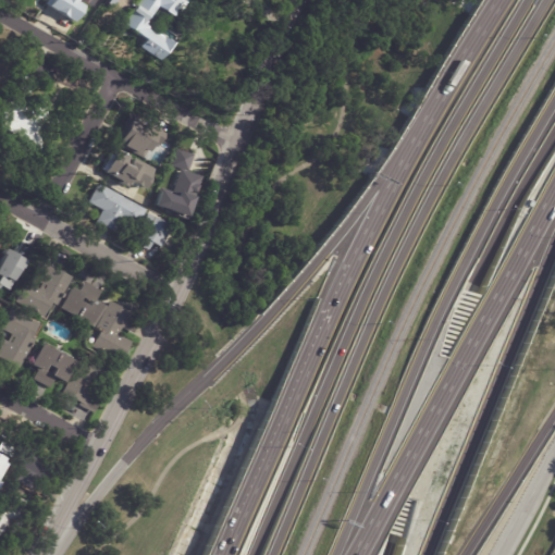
[(75,19),(84,0),(51,0),(49,5),(75,19)]
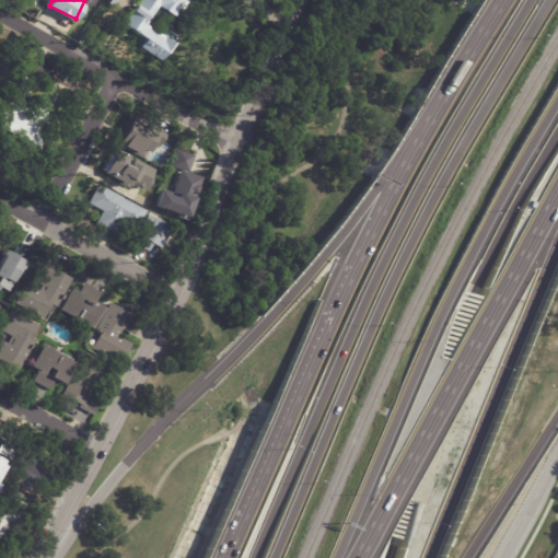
[(187,0),(174,18),(160,7),(153,18),(151,16),(148,21),(150,22),(149,24),(175,44),(162,61),(142,47),(147,41),(125,25),(135,13),(134,12),(139,6),(143,0),(187,0)]
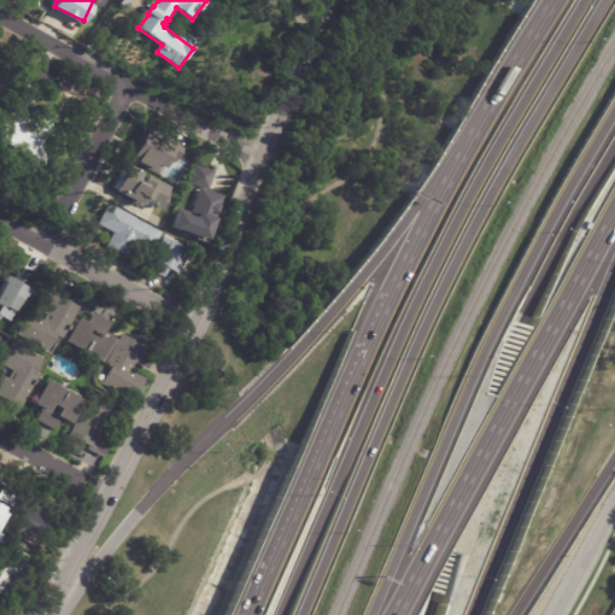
[(42,89),(35,103),(22,95),(30,82),(42,89)]
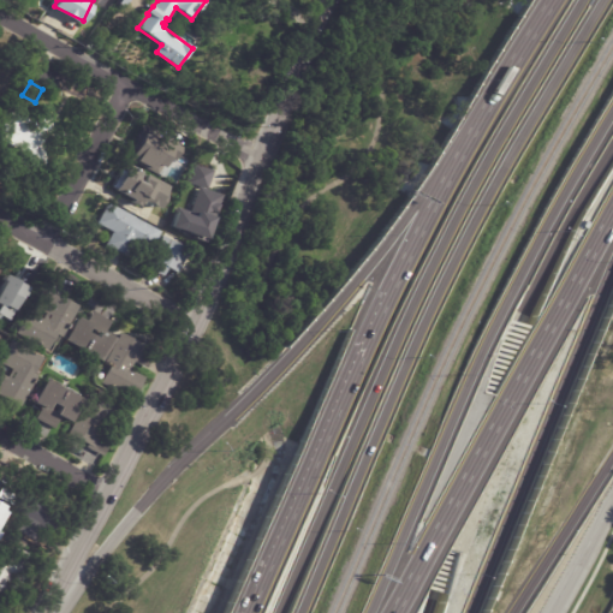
[(53,130),(47,131),(47,165),(22,166),(22,146),(18,146),(0,136),(0,134),(13,111),(24,117),(53,115),(53,130)]
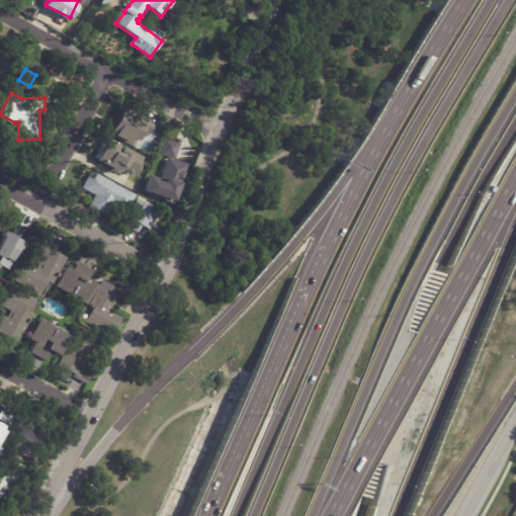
[(110,135),(141,147),(153,118),(121,105),(110,135)]
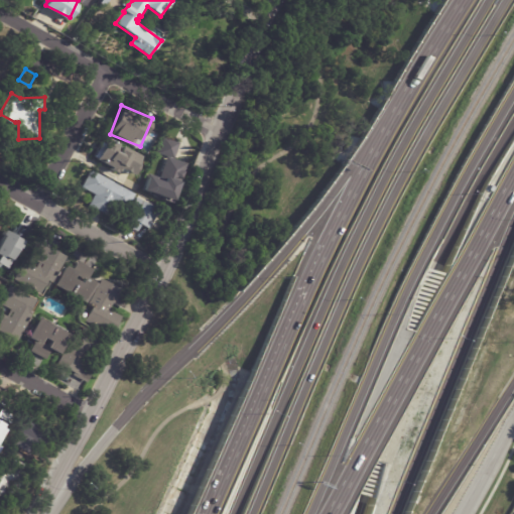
[(97,155),(131,175),(142,155),(108,136),(97,155)]
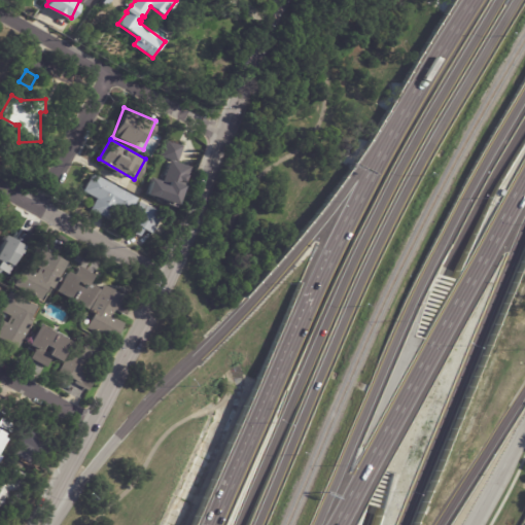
[(164,154),(179,160),(184,144),(169,139),(164,154)]
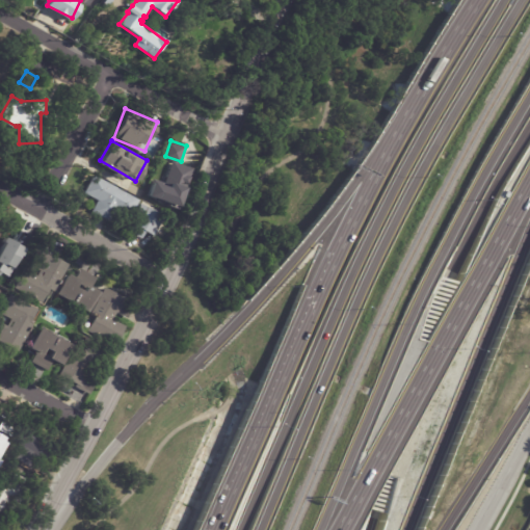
[(149,195),(180,206),(192,166),(171,159),(164,184),(153,181),(149,195)]
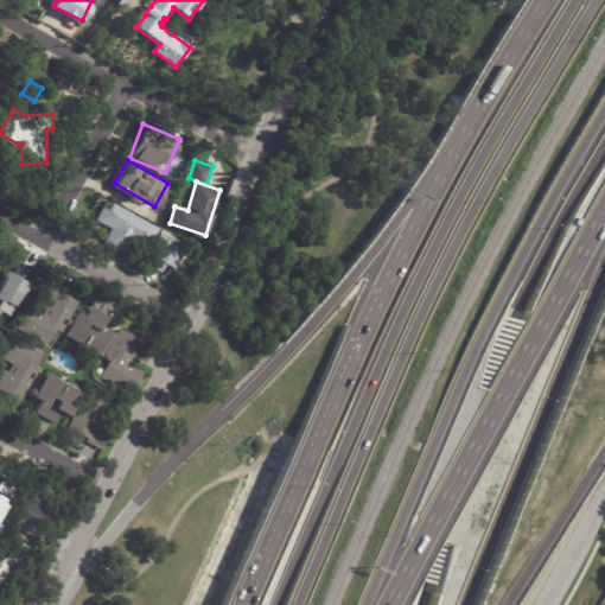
[(106,241),(113,227),(97,218),(108,198),(159,227),(148,247),(133,239),(126,252),(106,241)]
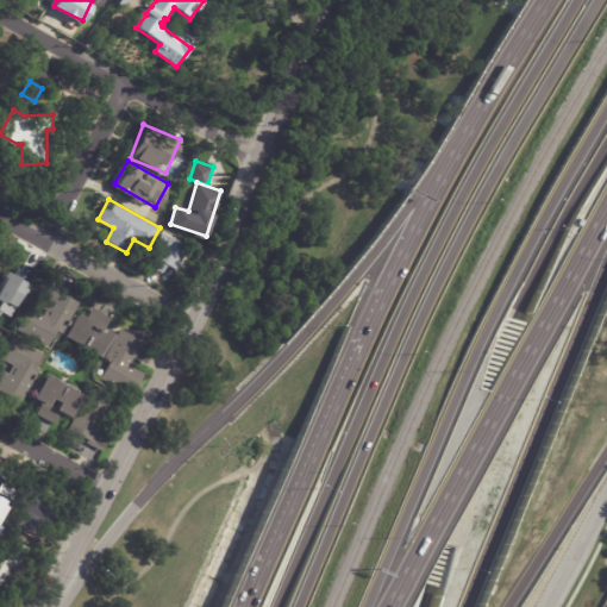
[(177,269),(168,263),(163,273),(146,263),(163,232),(189,246),(177,269)]
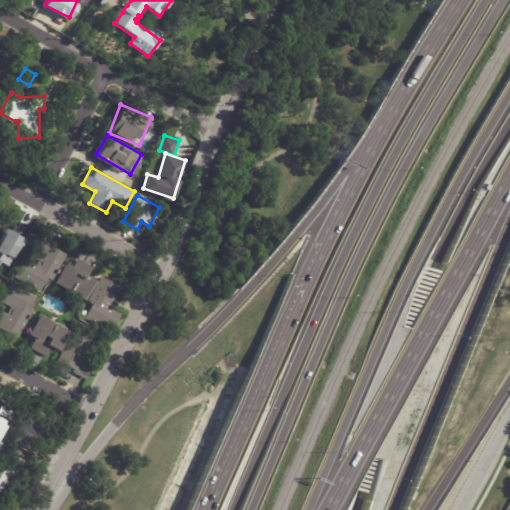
[(45,225),(54,231),(48,242),(68,253),(49,285),(45,283),(41,290),(16,275),(26,258),(37,264),(40,259),(29,253),(45,225)]
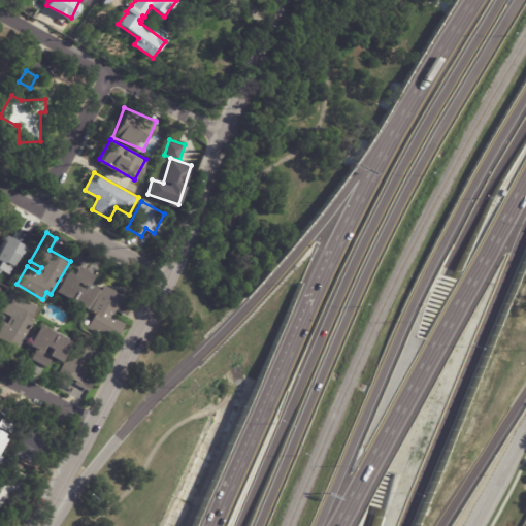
[(24,251),(13,271),(0,263),(0,244),(3,239),(24,251)]
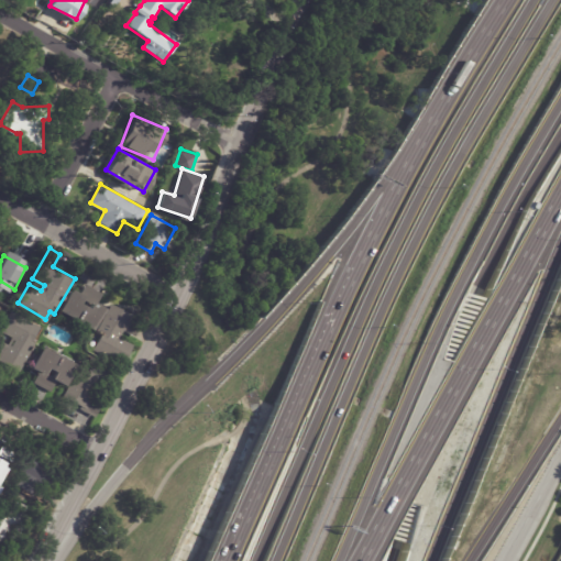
[(103,293),(98,303),(107,308),(95,329),(62,310),(74,288),(85,295),(90,285),(103,293)]
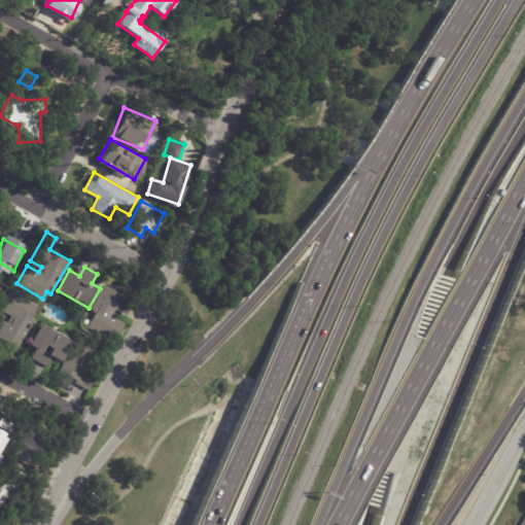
[(136,299),(128,314),(117,309),(113,316),(126,322),(116,341),(89,326),(97,312),(92,310),(106,283),(136,299)]
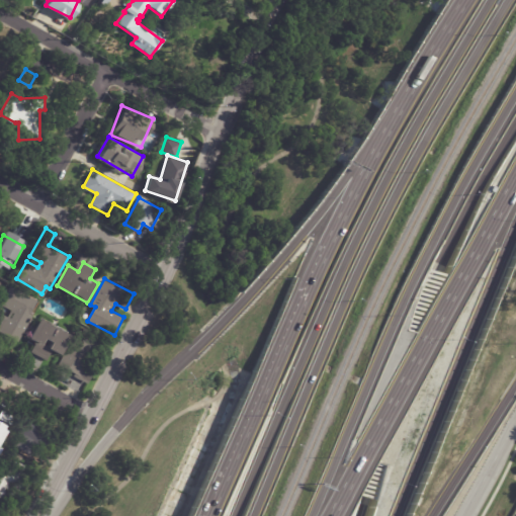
[(36,299),(28,314),(32,315),(18,341),(0,330),(0,312),(7,316),(11,309),(1,304),(11,285),(36,299)]
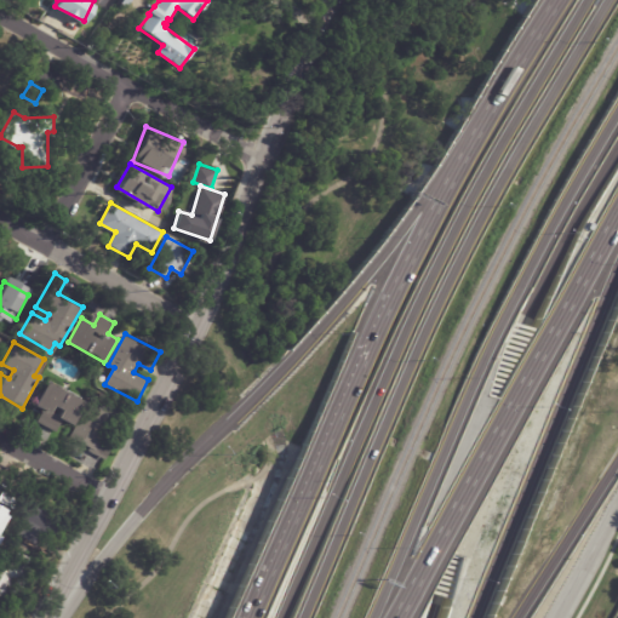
[(93,406),(101,392),(132,408),(107,459),(87,451),(90,446),(72,436),(76,427),(61,419),(56,429),(38,421),(43,410),(34,406),(46,382),(93,406)]
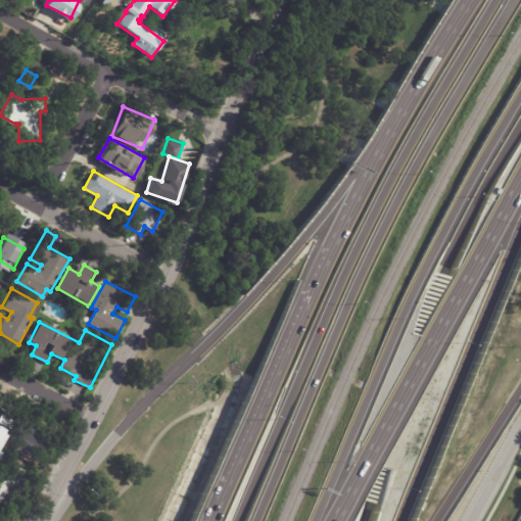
[(0,435),(0,401),(19,412),(5,438),(0,435)]
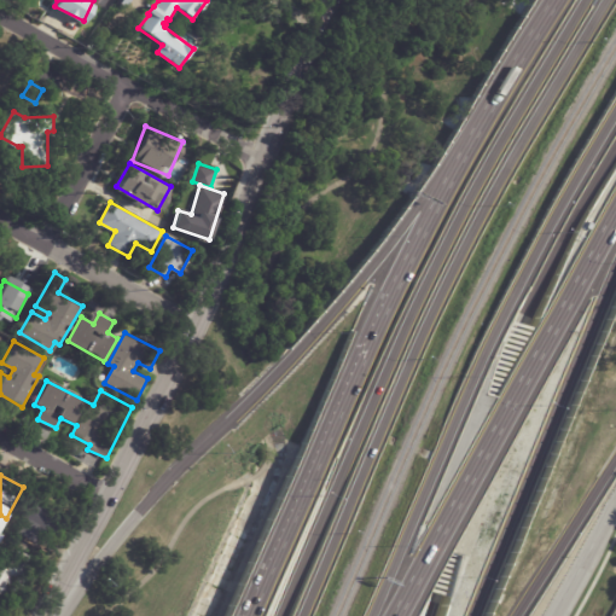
[(41,540),(19,528),(28,513),(18,509),(28,490),(71,513),(62,533),(48,526),(41,540)]
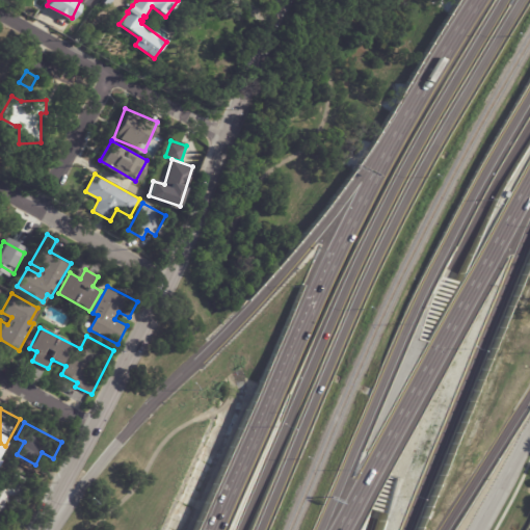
[(23,483),(27,485),(12,514),(0,508),(0,476),(6,465),(27,476),(23,483)]
